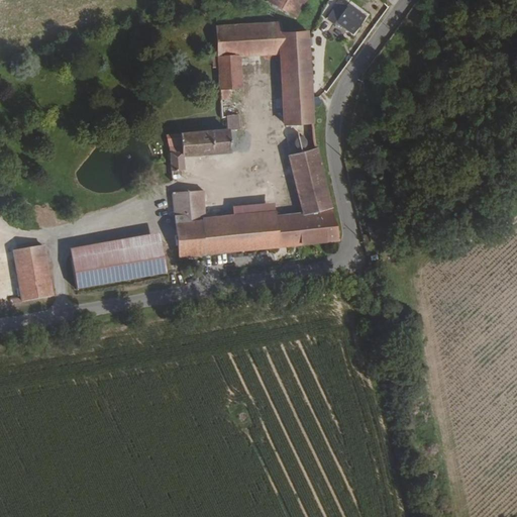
[(312,0),(271,0),(271,2),(297,21),(312,0)]
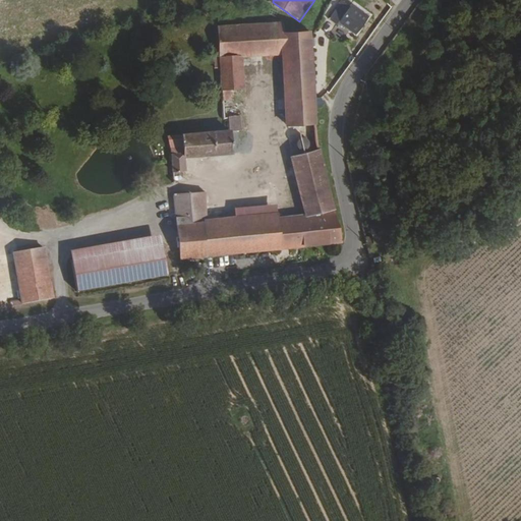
[(340,3),(329,23),(339,29),(341,25),(359,36),(369,16),(351,6),(350,8),(340,3)]
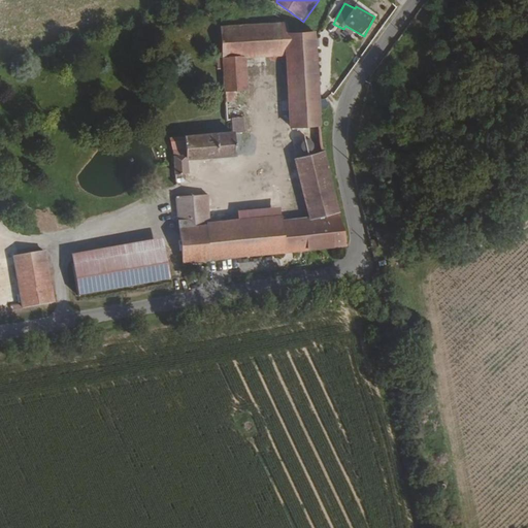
[(315,36),(314,36),(287,38),(286,25),(222,31),(224,59),(242,59),(270,58),(270,67),(288,66),(292,129),(296,129),(318,126),(315,42),(315,36)]
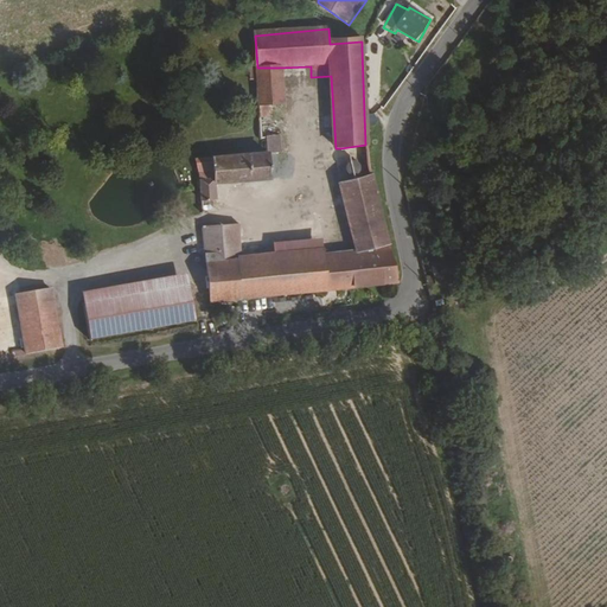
[(279,68),(257,68),(257,82),(260,104),(282,104),(279,68)]
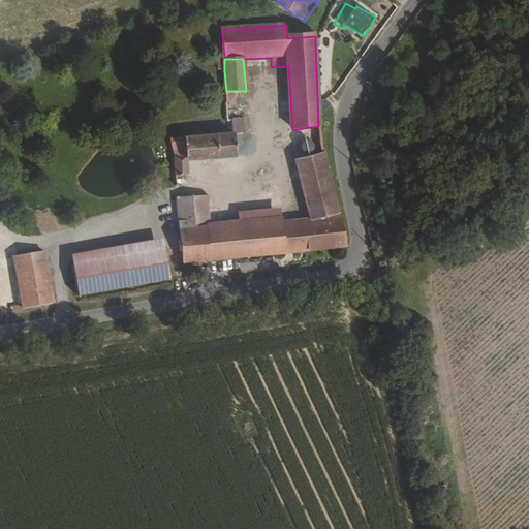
[(244,119),(232,120),(234,134),(246,133),(244,119)]
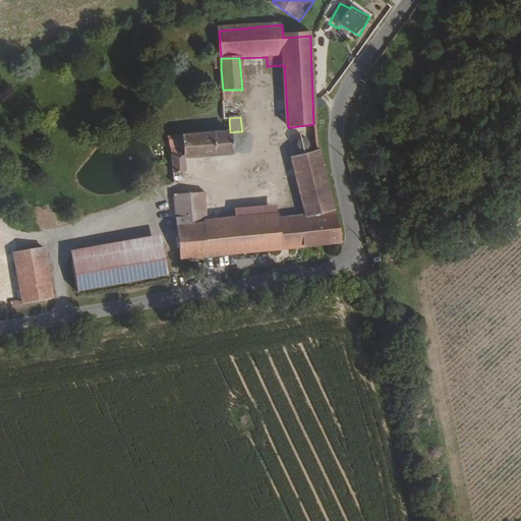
[(232,155),(230,132),(170,138),(174,173),(187,171),(185,159),(232,155)]
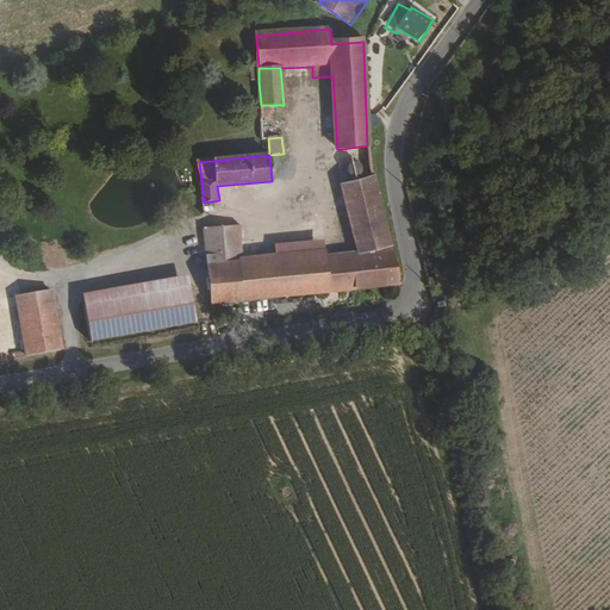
[(338,186),(359,253),(372,249),(390,243),(372,178),(349,184),(338,186)]
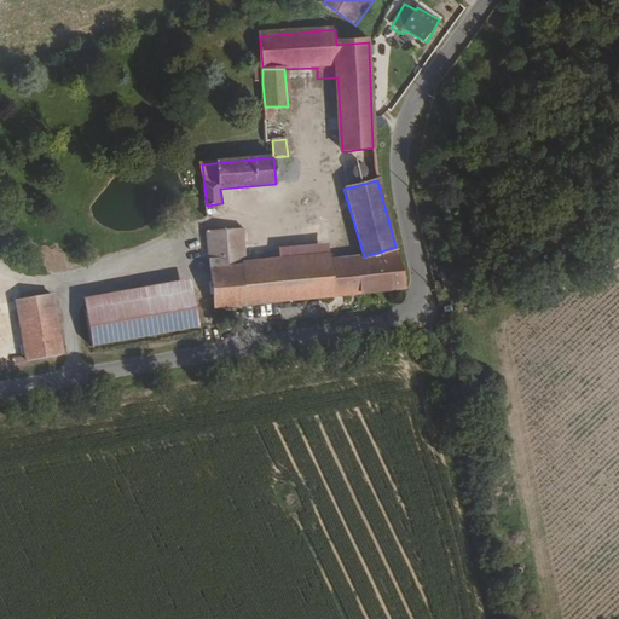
[(247,230),(209,233),(217,307),(334,295),(331,267),(330,255),(250,264),(247,230)]
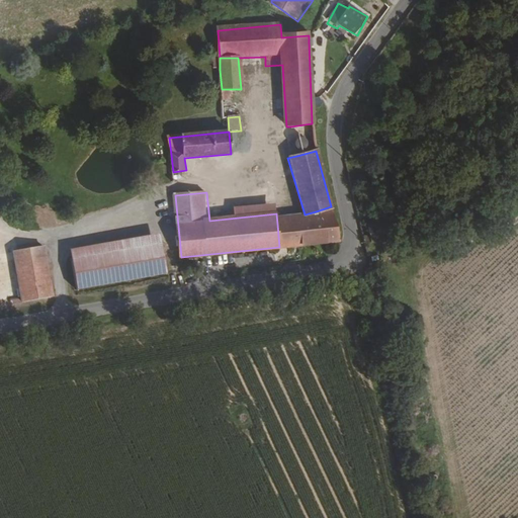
[(307,222),(277,224),(279,247),(339,240),(331,206),(316,211),(305,214),(307,222)]
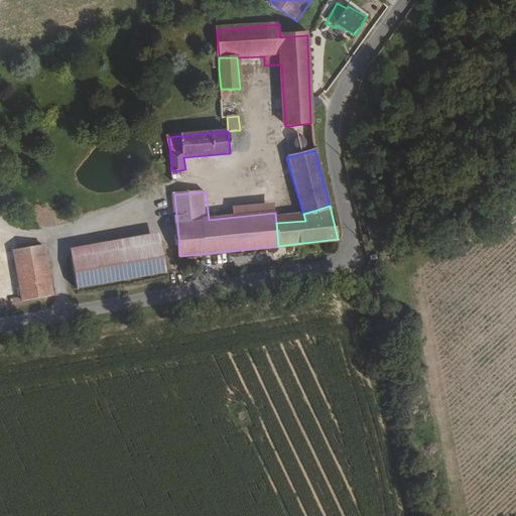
[(165,273),(158,232),(69,248),(77,289),(165,273)]
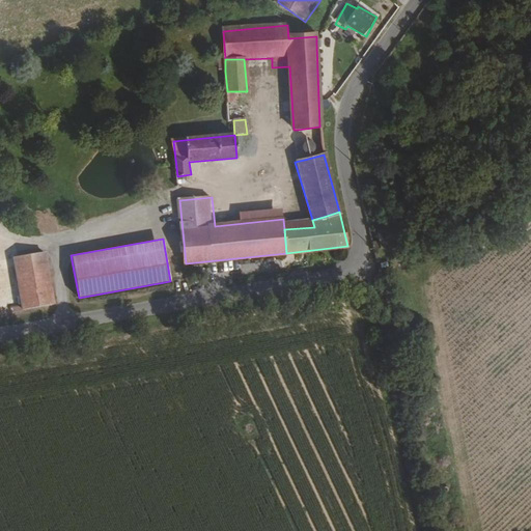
[(44,251),(11,257),(22,309),(52,304),(44,251)]
